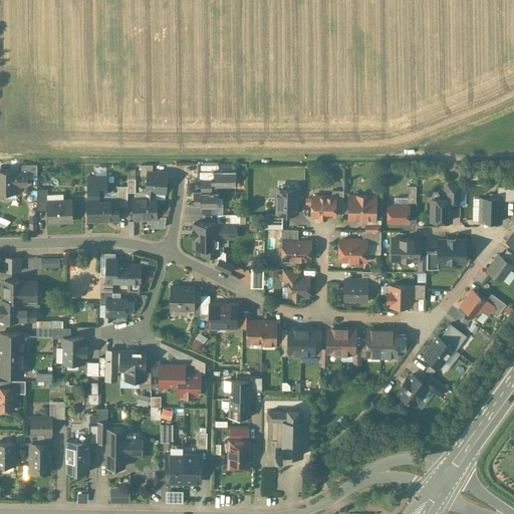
[(37,164),(19,164),(19,173),(27,173),(37,173),(37,164)]
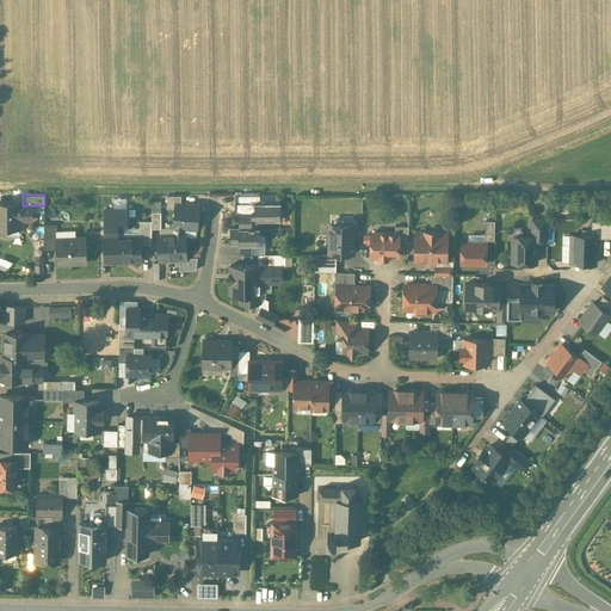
[(181,195),(168,195),(167,207),(176,208),(176,204),(180,204),(181,195)]
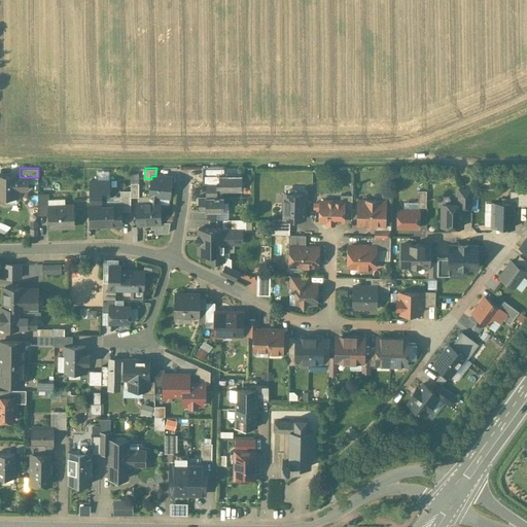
[(139,173),(131,173),(131,182),(139,182),(139,173)]
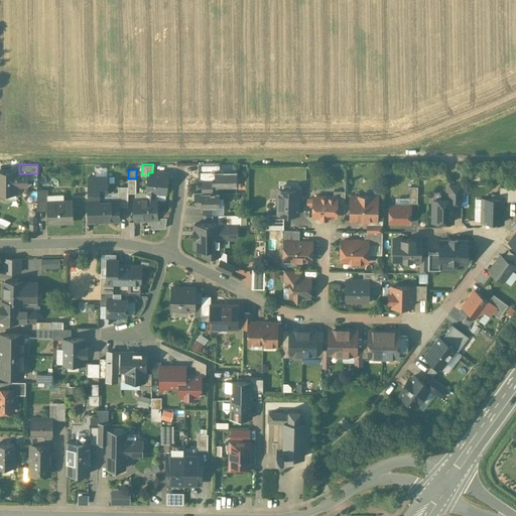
[(16,171),(0,171),(0,191),(6,192),(6,190),(16,190),(16,184),(27,184),(27,173),(19,173),(16,173),(16,171)]
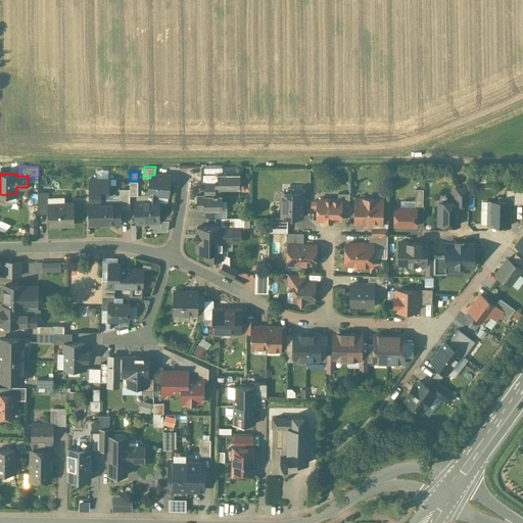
[(222,174),(204,174),(201,174),(201,182),(204,182),(204,194),(197,194),(197,208),(204,208),(204,209),(216,209),(222,209),(223,201),(223,195),(221,195),(221,188),(240,188),(240,174),(222,174)]
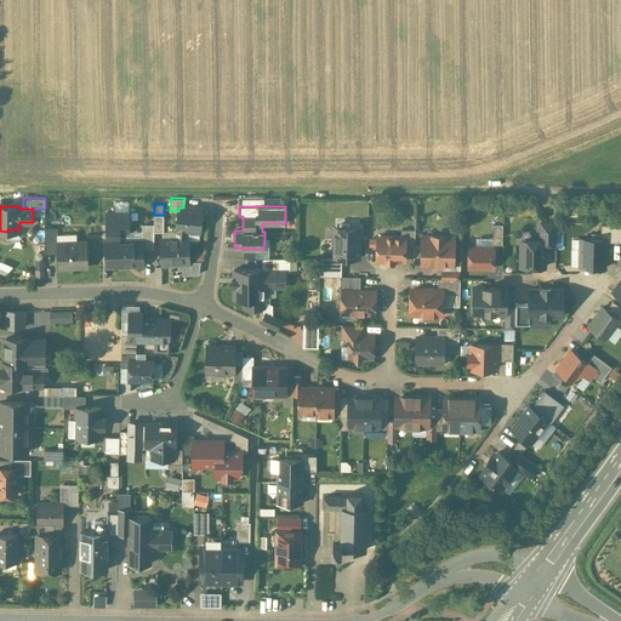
[(183,208),(178,208),(178,211),(176,229),(187,231),(199,232),(201,209),(188,208),(188,209),(183,208)]
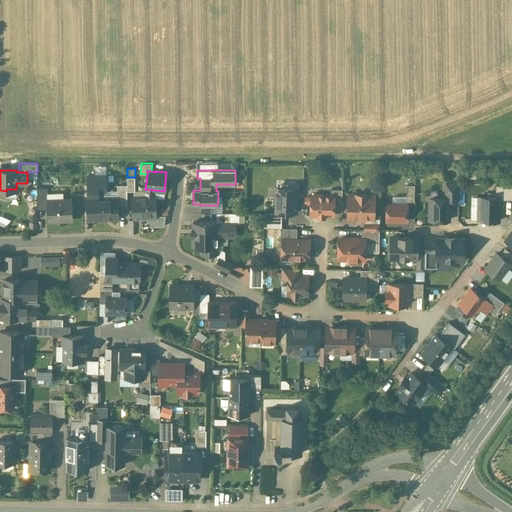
[(117,199),(98,200),(98,189),(106,189),(106,175),(88,175),(88,197),(88,215),(93,215),(93,219),(118,218),(117,199)]
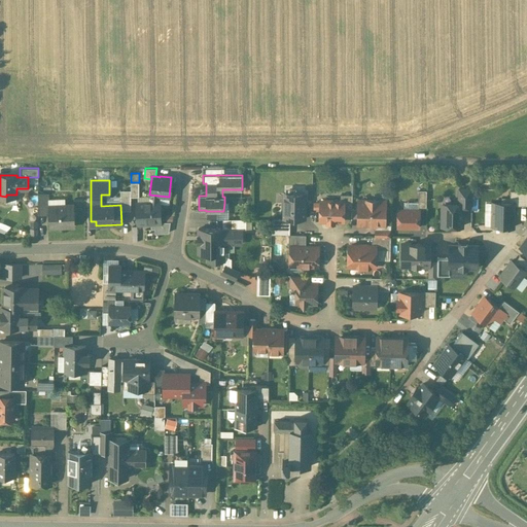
[(139,182),(131,182),(131,189),(131,197),(138,197),(139,197),(139,182)]
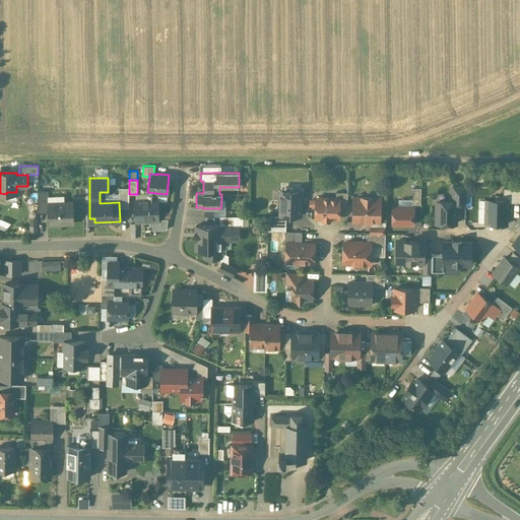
[(465,186),(453,186),(452,201),(456,201),(456,203),(465,204),(465,186)]
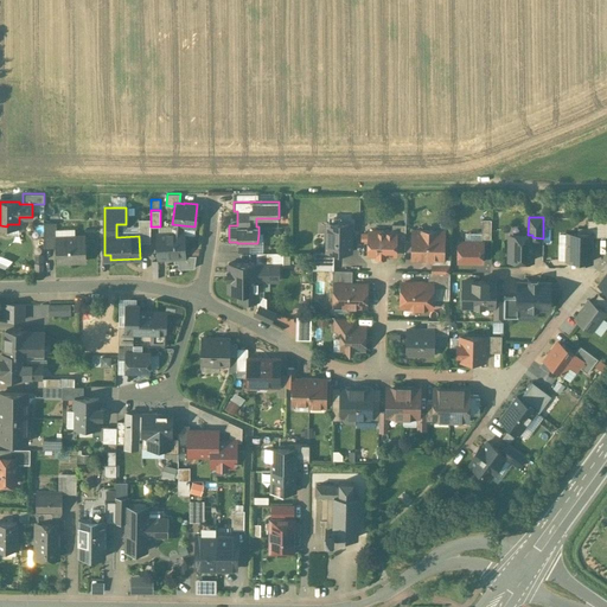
[(491,219),(481,218),(481,238),(491,238),(491,219)]
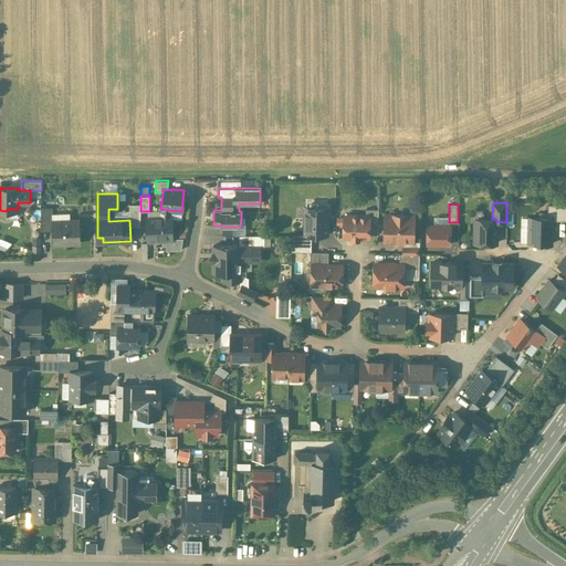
[(565,203),(548,205),(547,218),(552,218),(552,220),(565,220),(565,203)]
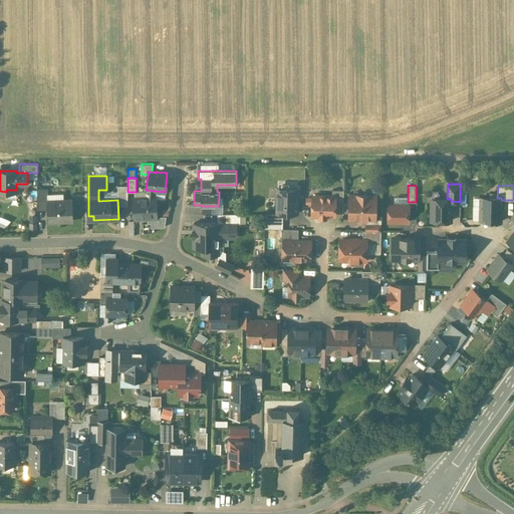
[(297,189),(277,189),(277,213),(265,212),(265,216),(283,217),(283,213),(297,213),(297,189)]
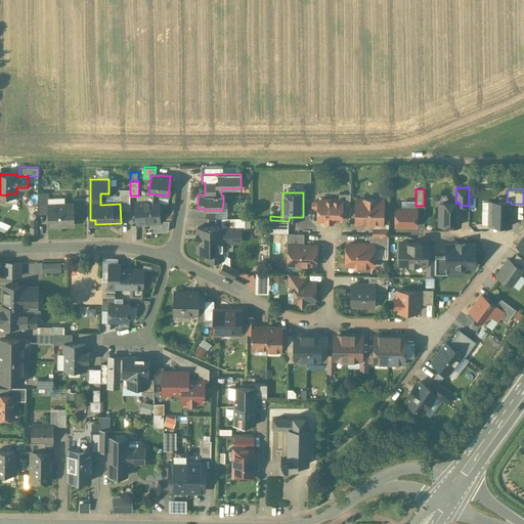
[(158,194),(148,193),(138,195),(137,195),(137,201),(136,201),(137,222),(160,221),(159,200),(157,201),(158,194)]
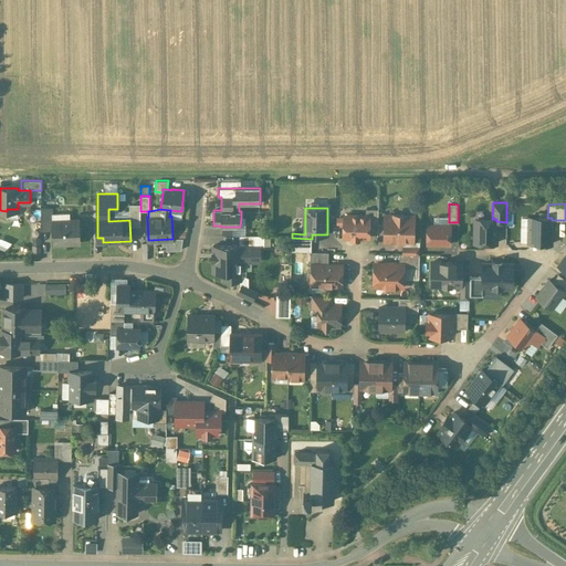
[(378,209),(366,209),(366,216),(369,216),(369,224),(378,224),(378,209)]
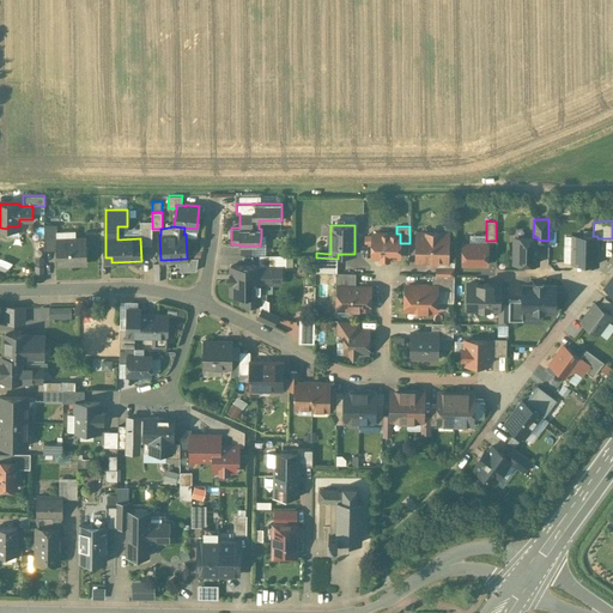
[(438,232),(428,232),(426,232),(426,234),(418,234),(418,232),(417,232),(417,234),(417,260),(417,261),(437,261),(448,261),(448,236),(439,236),(439,232),(438,232)]
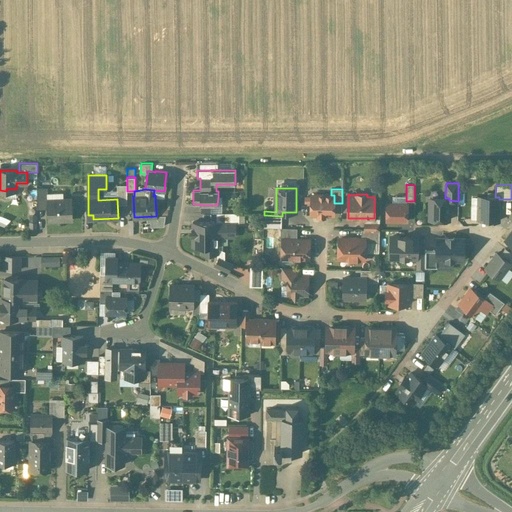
[(331,195),(323,195),(323,197),(311,197),(311,214),(318,215),(318,217),(325,217),(325,215),(333,215),(334,203),(334,195),(331,195)]
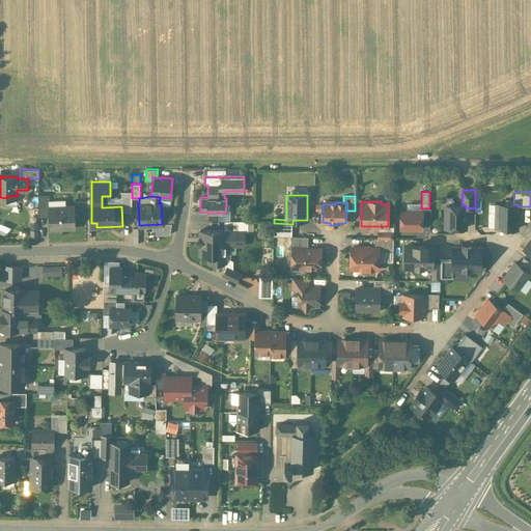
[(513,204),(497,203),(496,214),(498,215),(498,227),(506,227),(506,228),(518,228),(518,206),(518,204),(513,204)]
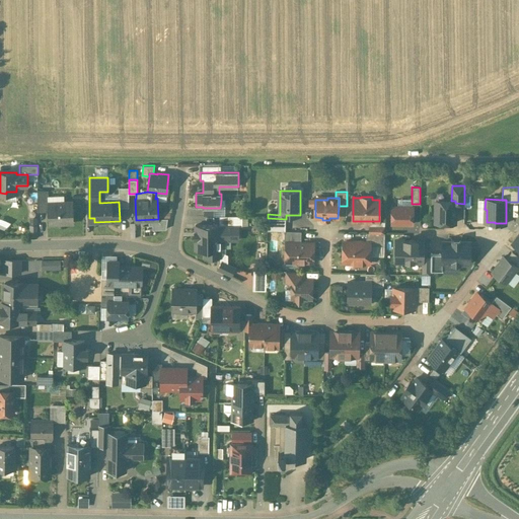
[(225,200),(221,200),(220,208),(214,208),(215,217),(219,216),(225,216),(225,200)]
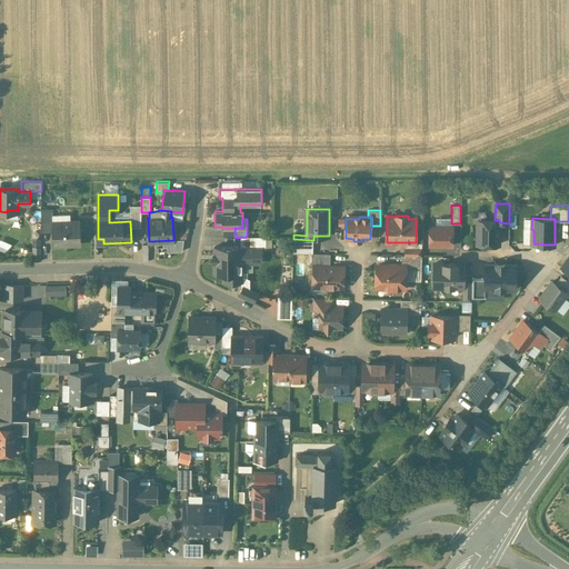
[(495,220),(479,220),(479,229),(477,230),(477,243),(499,243),(499,222),(499,220),(495,220)]
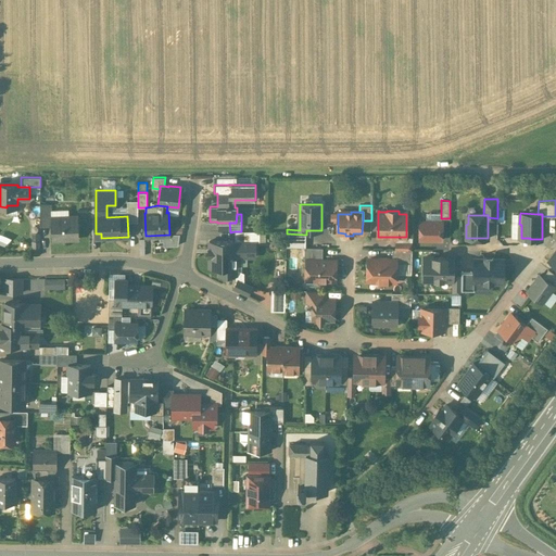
[(78,216),(51,217),(52,239),(79,238),(78,216)]
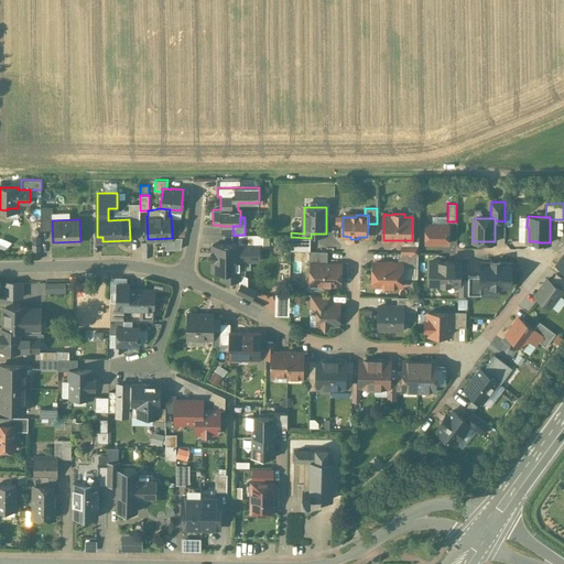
[(448,225),(426,224),(426,242),(448,242),(448,225)]
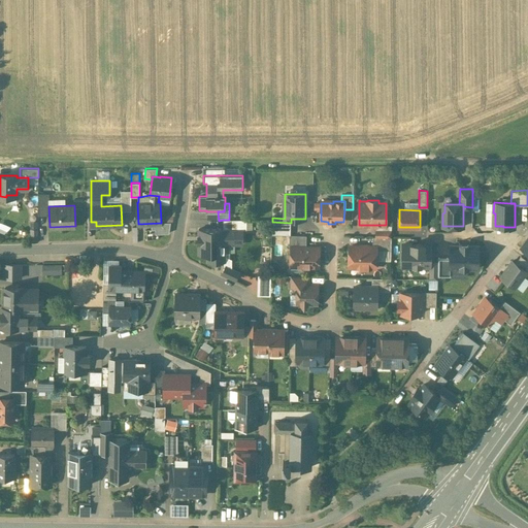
[(229,220),(223,220),(223,229),(223,230),(235,230),(242,230),(246,230),(246,220),(229,220)]
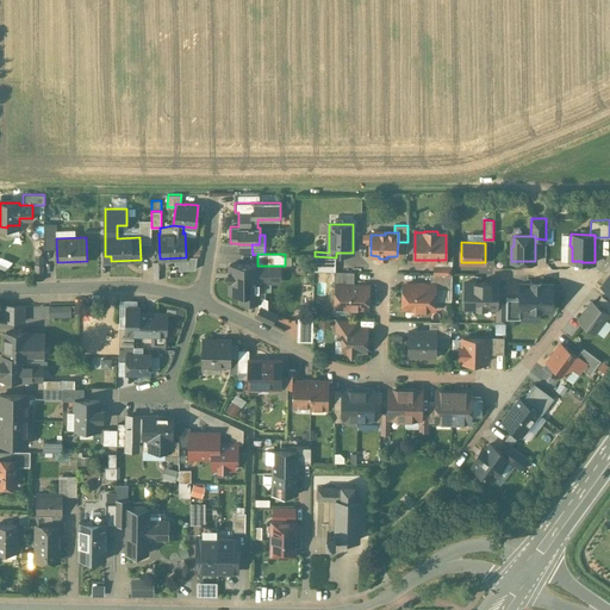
[(336,257),(315,256),(313,271),(335,272),(336,272),(336,257)]
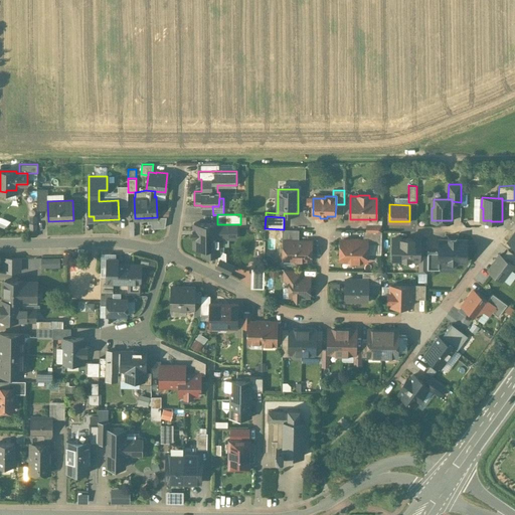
[(376,219),(367,219),(366,230),(366,231),(381,231),(382,219),(376,219)]
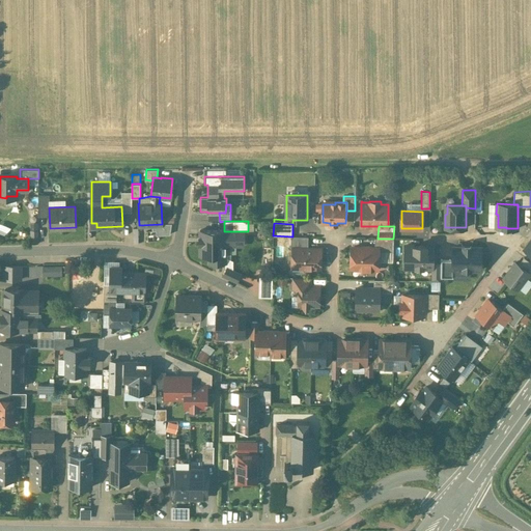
[(224,230),(200,230),(200,236),(199,236),(199,245),(200,245),(200,256),(201,256),(210,256),(210,263),(225,263),(225,258),(225,254),(225,246),(230,246),(236,246),(236,231),(224,231),(224,230)]
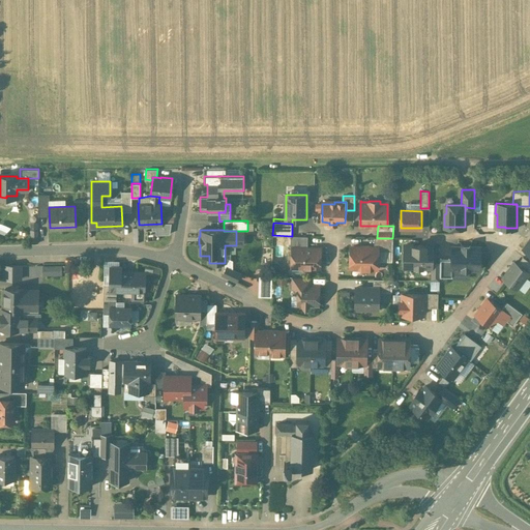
[(307,236),(292,236),(291,236),(290,248),(292,248),(292,247),(307,247),(307,236)]
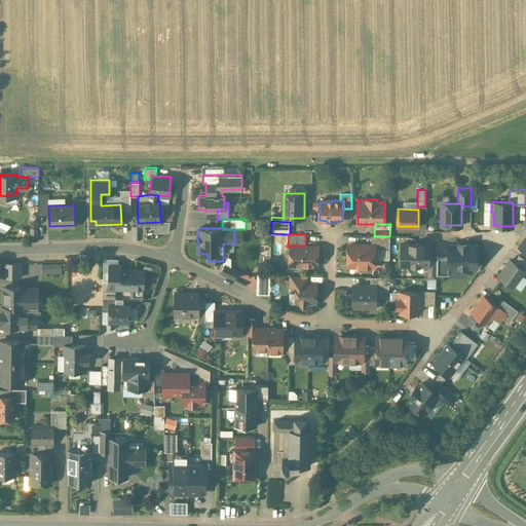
[(389,236),(374,236),(374,235),(371,235),(371,245),(375,245),(375,249),(389,249),(389,236)]
